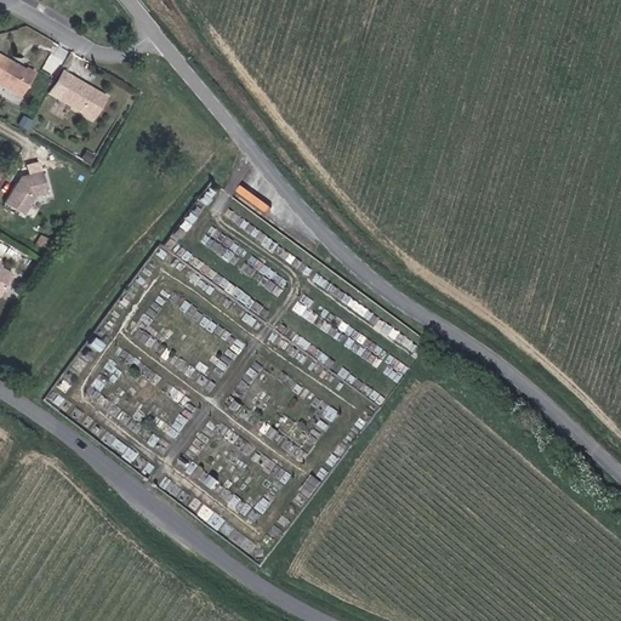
[(0,80),(26,95),(38,70),(28,67),(28,69),(0,53),(0,80)]
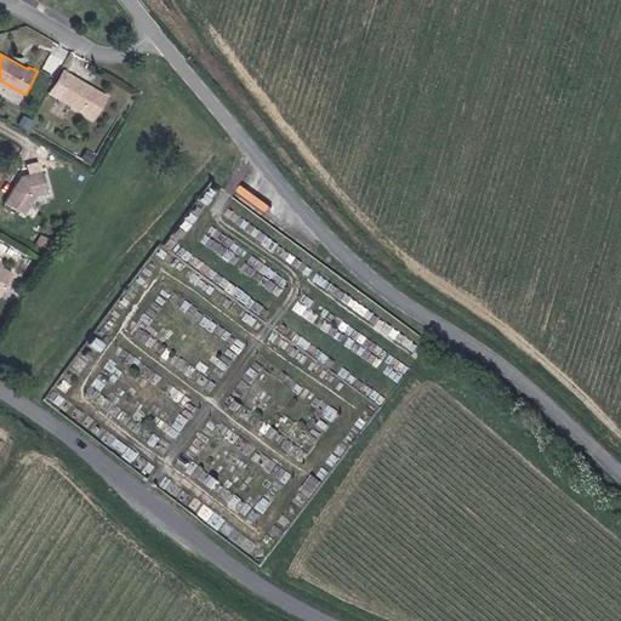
[(97,118),(110,96),(73,74),(60,97),(97,118)]
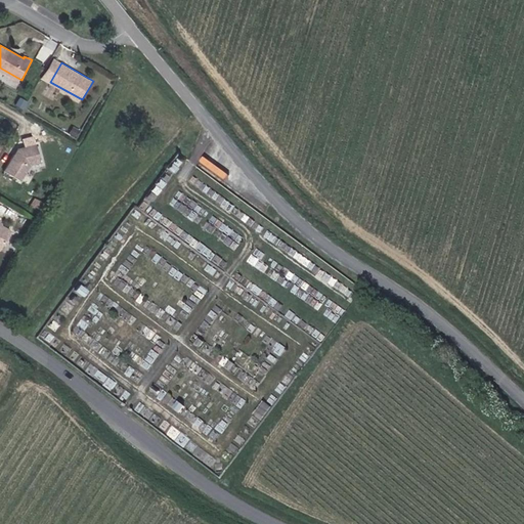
[(42,162),(38,143),(19,148),(6,172),(23,180),(32,164),(42,162)]
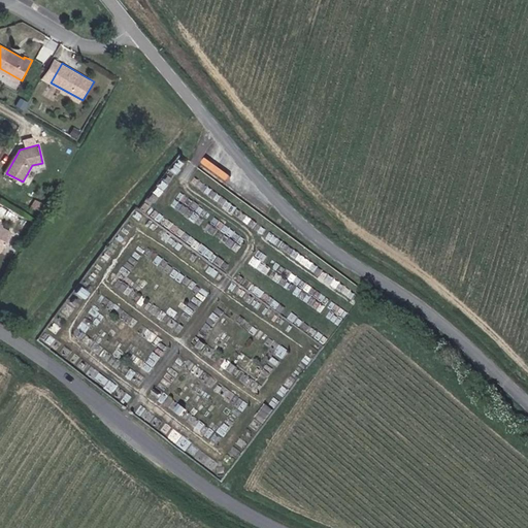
[(241,184),(218,166),(213,171),(237,189),(241,184)]
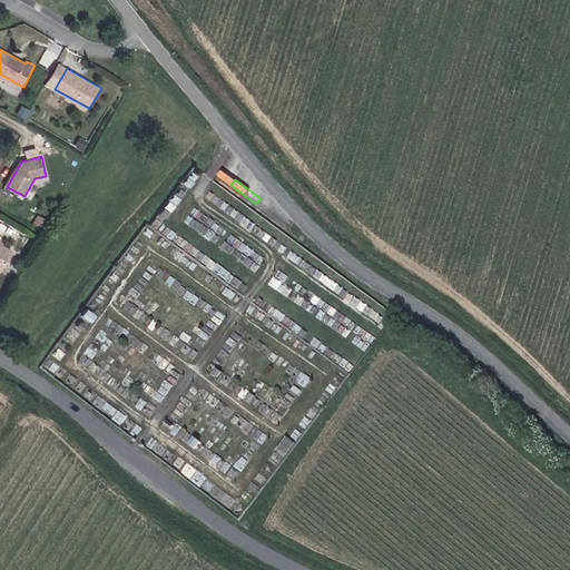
[(40,215),(35,224),(46,229),(51,220),(40,215)]
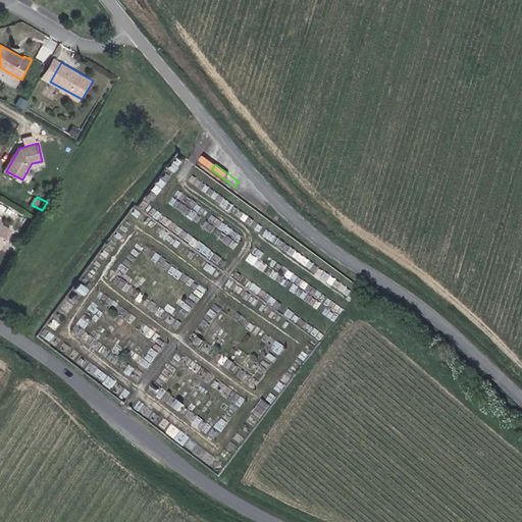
[(0,229),(0,253),(2,255),(12,237),(0,229)]
